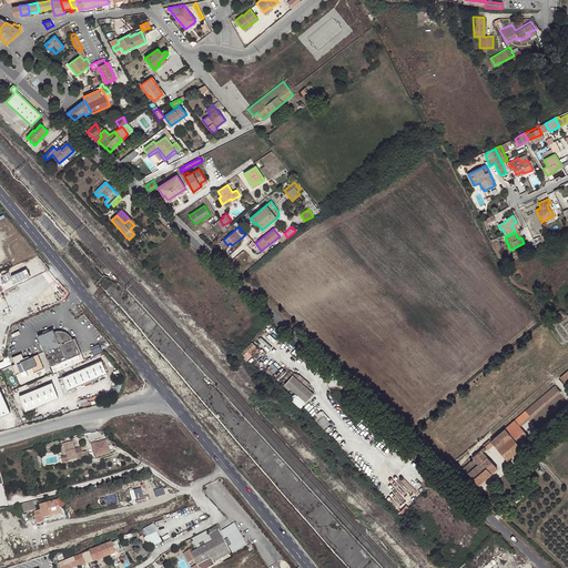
[(534,239),(537,246),(544,244),(539,236),(534,239)]
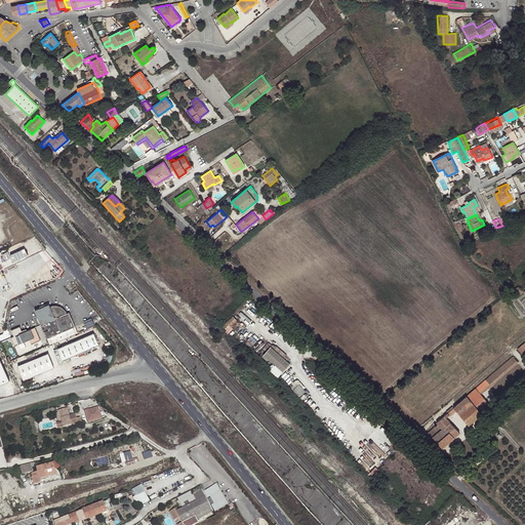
[(15,251),(19,260),(30,256),(26,247),(15,251)]
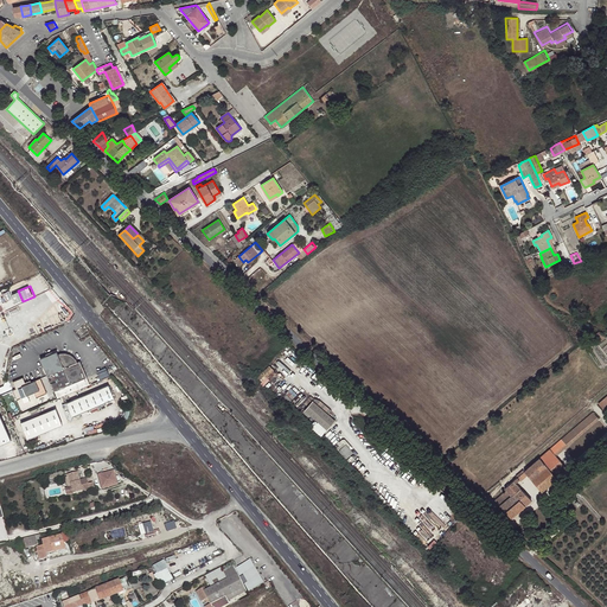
[(606,352),(599,346),(595,352),(606,360),(606,352)]
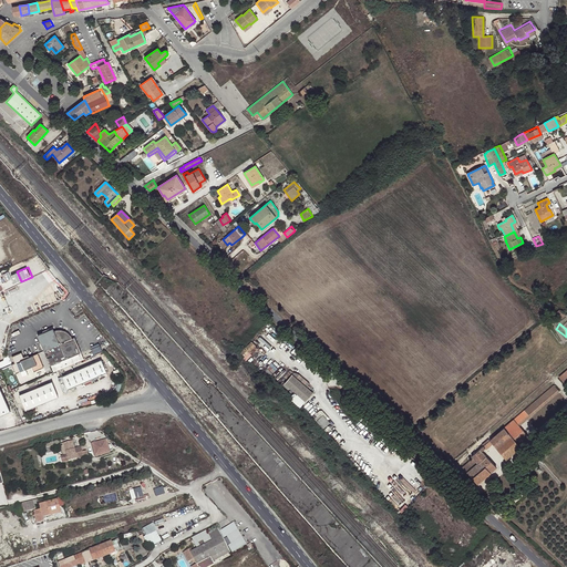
[(55,329),(38,336),(54,372),(84,360),(76,338),(65,331),(55,329)]
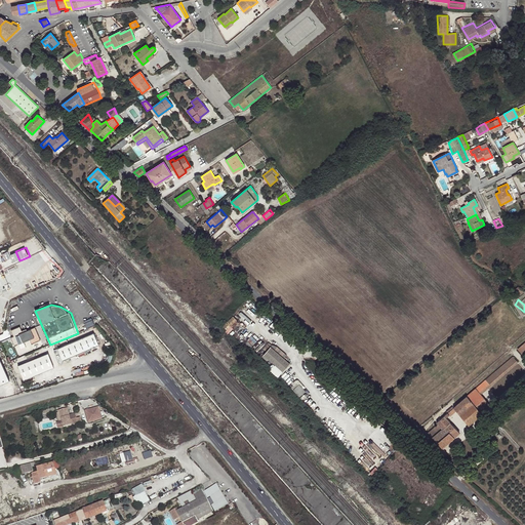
[(234,317),(224,327),(227,330),(237,321),(234,317)]
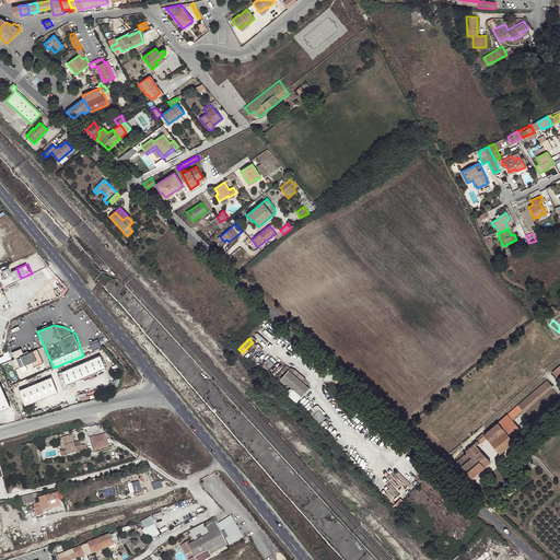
[(101,339),(93,342),(95,350),(103,347),(101,339)]
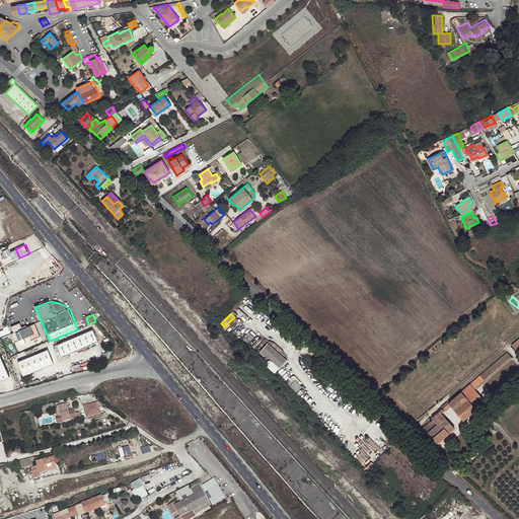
[(11,334),(14,342),(29,336),(39,331),(34,323),(26,326),(22,328),(21,326),(19,322),(11,326),(13,332),(11,334)]
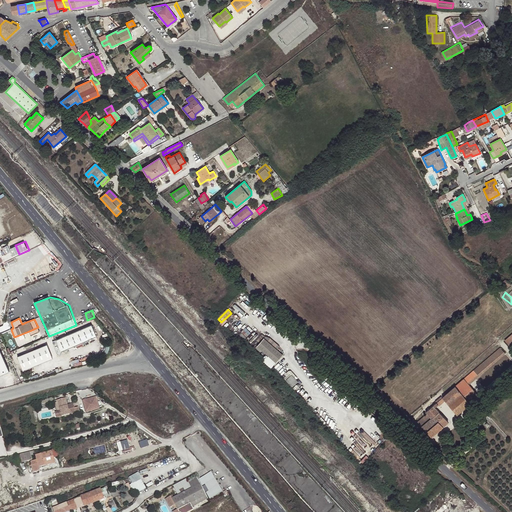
[(93,324),(68,335),(76,346),(98,337),(93,324)]
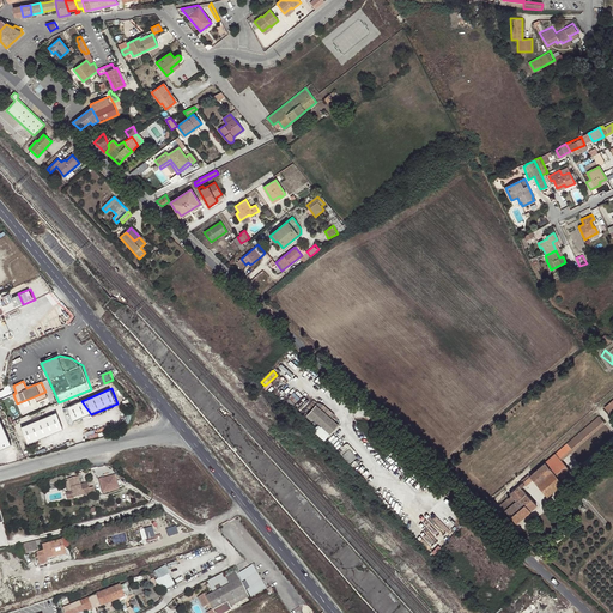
[(35,396),(37,401),(48,398),(46,392),(35,396)]
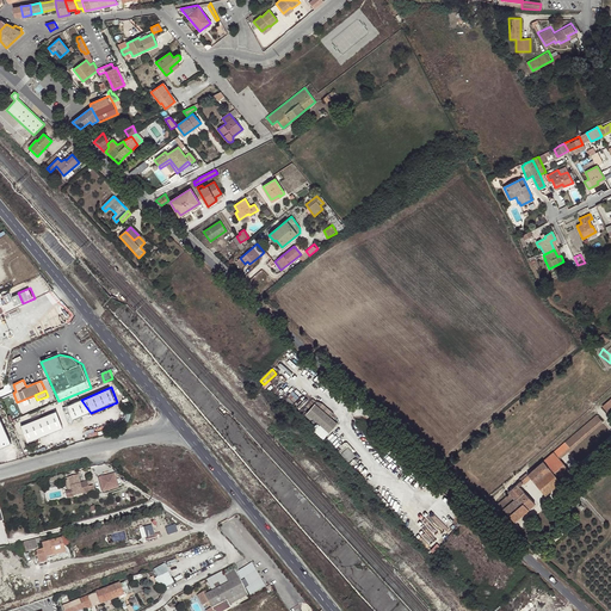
[(91,413),(81,400),(69,405),(75,419),(91,413)]
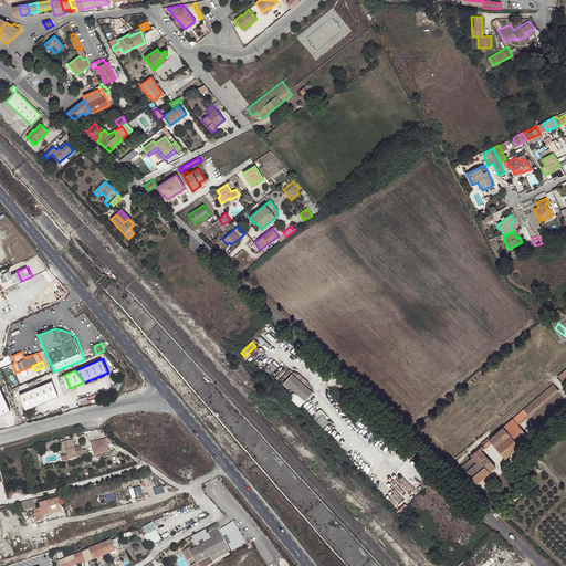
[(289,386),(304,400),(313,392),(306,387),(304,385),(306,381),(299,374),(293,373),(291,374),(283,381),(289,386)]
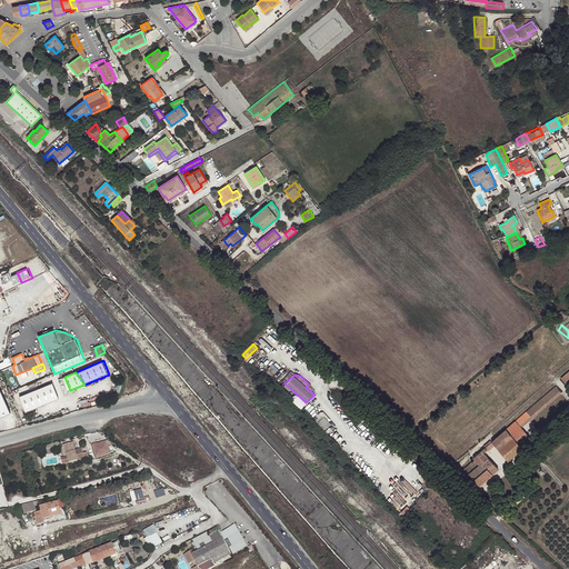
[(51,382),(21,396),(28,410),(58,396),(51,382)]
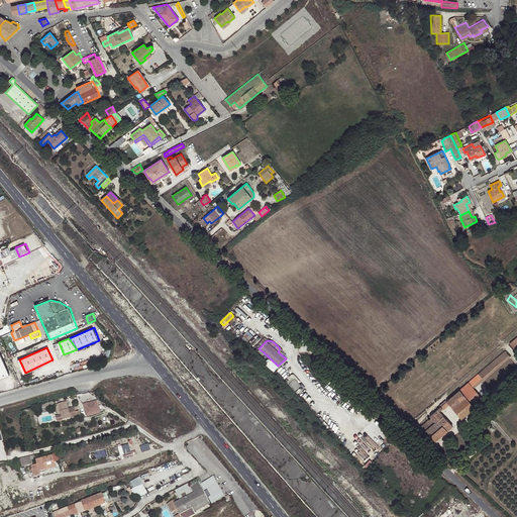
[(505,351),(469,383),(473,388),(509,356),(505,351)]
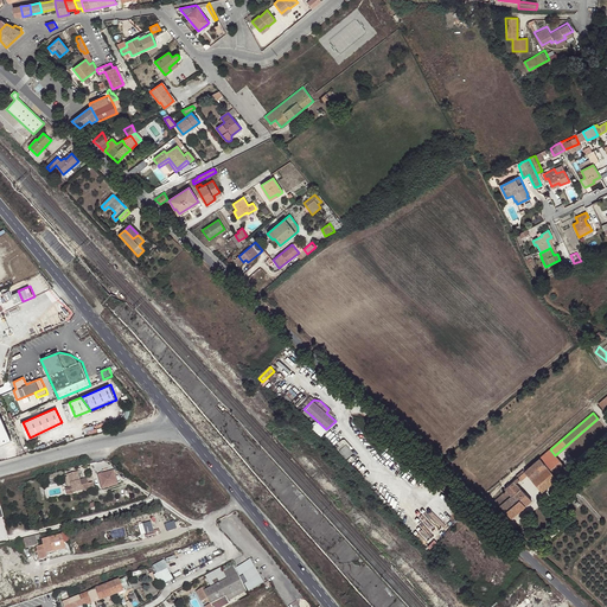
[(336,443),(338,446),(334,448),(345,459),(352,453),(349,449),(351,448),(349,446),(349,447),(343,440),(340,440),(338,443),(337,442),(336,443)]
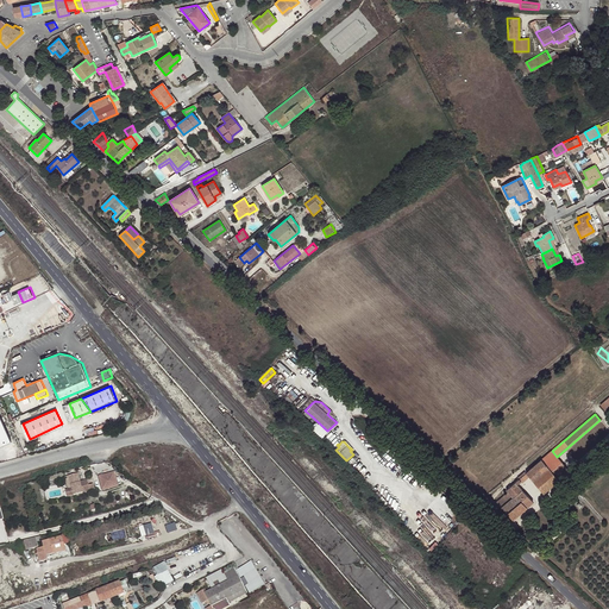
[(557,457),(552,451),(541,460),(558,479),(569,471),(557,457)]
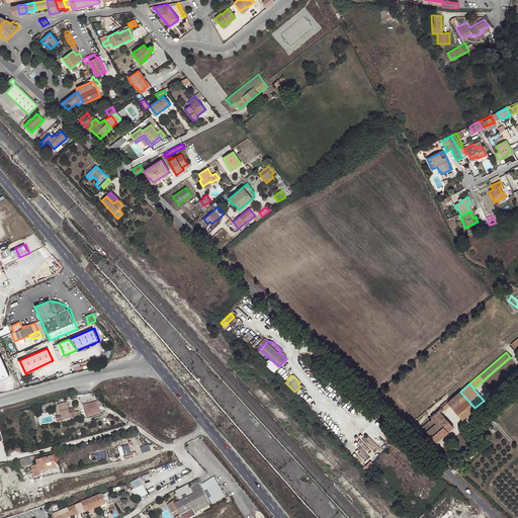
[(475,408),(460,392),(447,403),(442,407),(444,410),(449,406),(461,419),(475,408)]
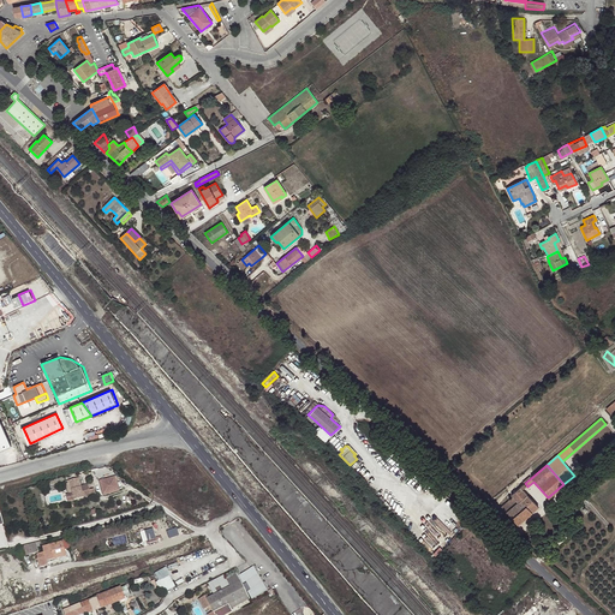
[(90,495),(95,494),(94,489),(89,490),(88,487),(84,488),(84,485),(81,487),(78,478),(69,481),(75,500),(83,497),(83,496),(90,494),(90,495)]
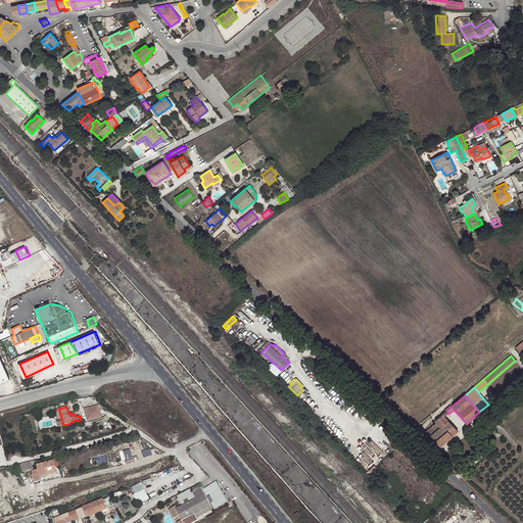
[(98,407),(86,410),(88,421),(101,418),(98,407)]
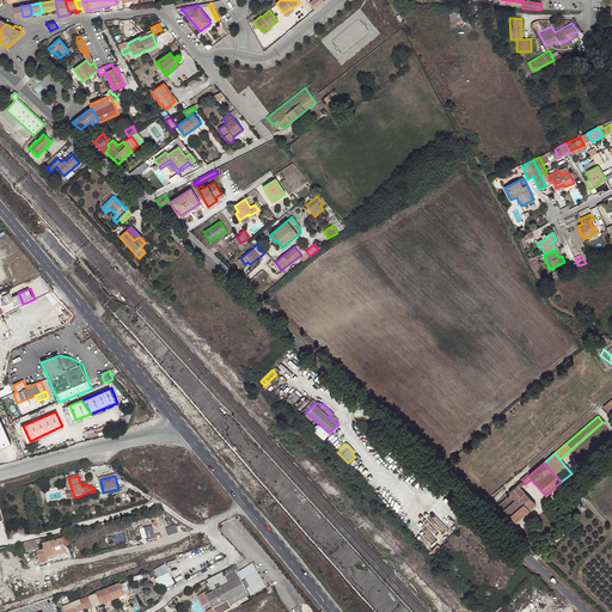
[(522,484),(521,482),(508,493),(510,495),(500,505),(514,521),(534,505),(520,487),(522,484)]
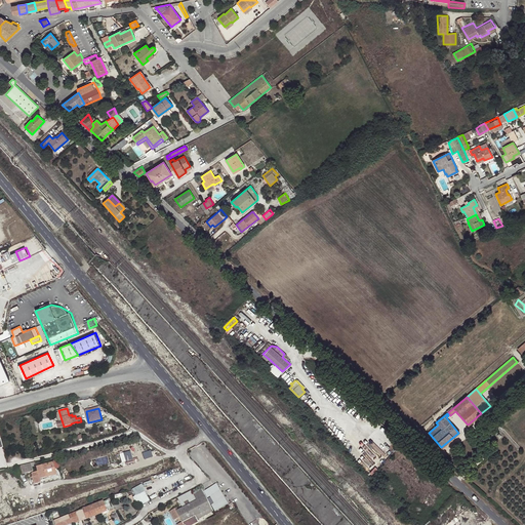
[(36,461),(17,467),(19,474),(31,472),(33,471),(32,467),(37,466),(36,461)]
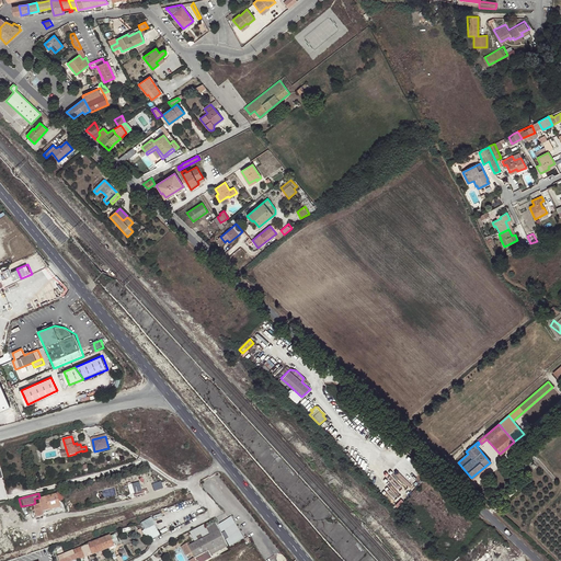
[(35,510),(37,517),(44,515),(43,512),(61,507),(59,501),(57,494),(39,499),(42,507),(35,510)]
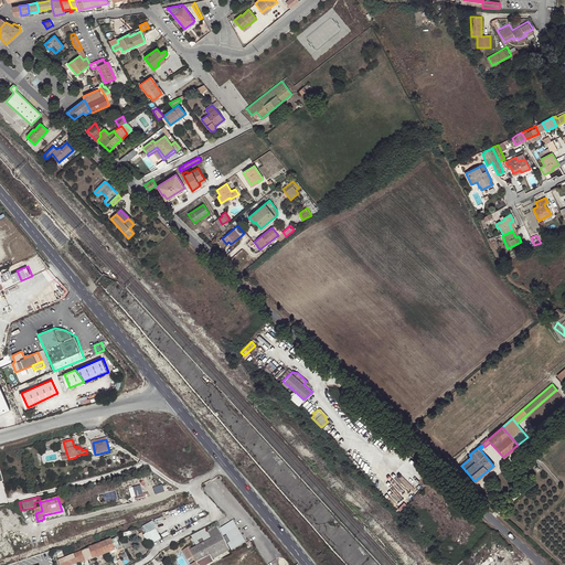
[(149,544),(161,539),(151,521),(140,526),(149,544)]
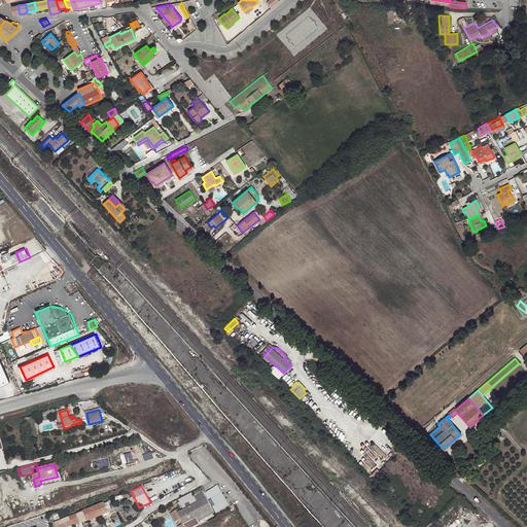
[(177,514),(184,526),(187,526),(213,514),(202,492),(194,496),(197,502),(177,514)]
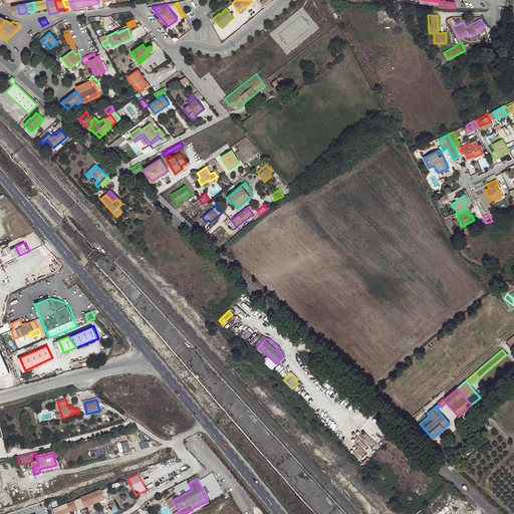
[(53,509),(54,513),(58,513),(70,510),(76,508),(77,511),(100,502),(101,504),(104,503),(104,504),(106,503),(107,502),(106,500),(105,500),(105,499),(107,498),(108,496),(106,491),(104,490),(100,491),(75,501),(53,509)]
